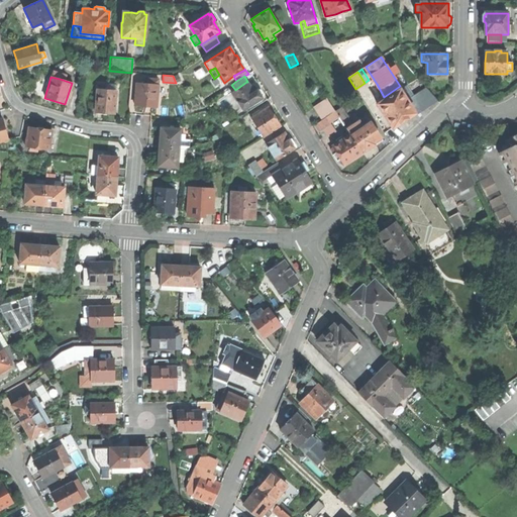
[(145,107),(157,107),(159,80),(146,79),(145,84),(136,83),(135,106),(145,107)]
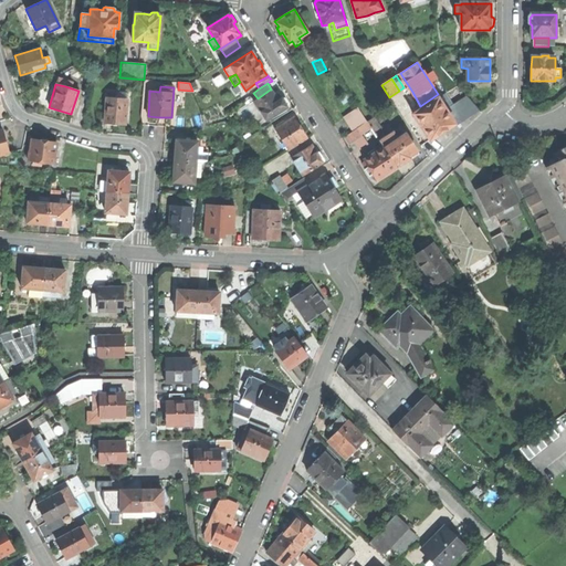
[(274,95),(270,90),(258,98),(253,101),(266,121),(287,106),(286,105),(287,105),(287,103),(284,97),(282,97),(281,96),(276,100),(274,95)]
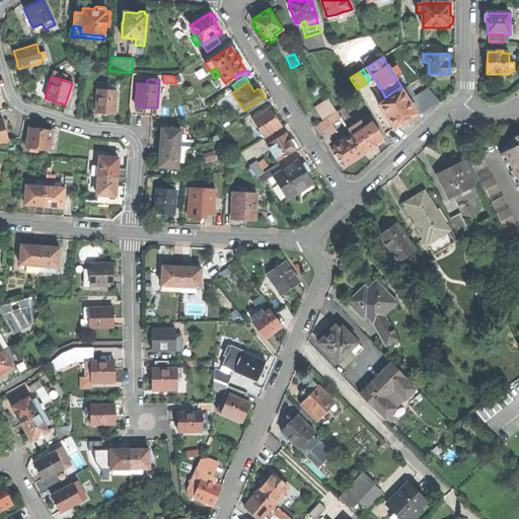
[(103,114),(115,115),(117,90),(114,90),(114,85),(107,84),(106,90),(97,89),(95,113),(103,114)]
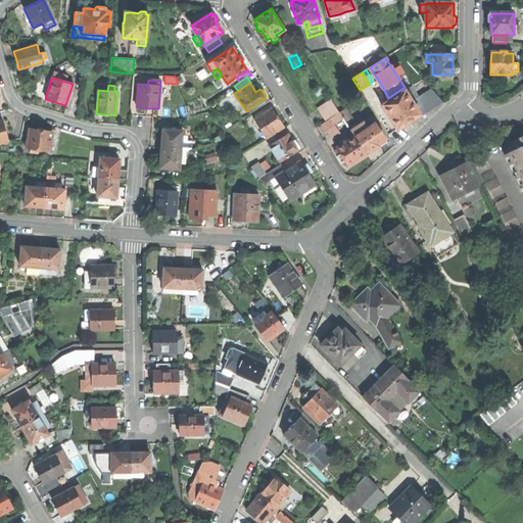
[(412,87),(406,91),(412,101),(418,98),(412,87)]
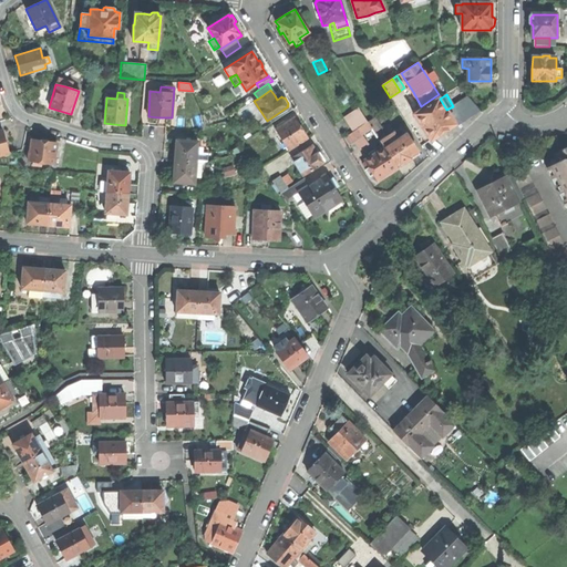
[(467,96),(453,106),(446,110),(456,124),(478,110),(467,96)]
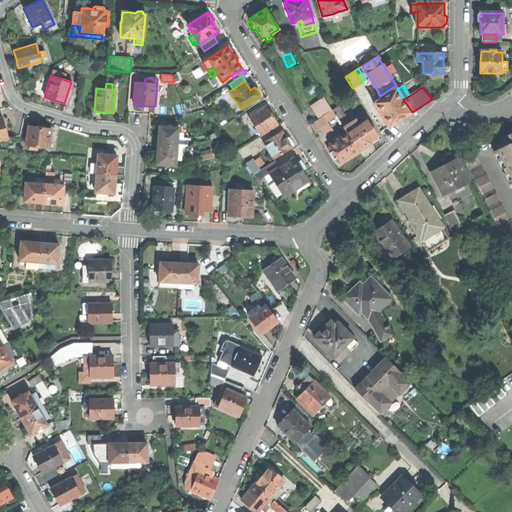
[(396,88),(374,103),(389,127),(402,118),(412,112),(403,99),(397,89),(396,88)]
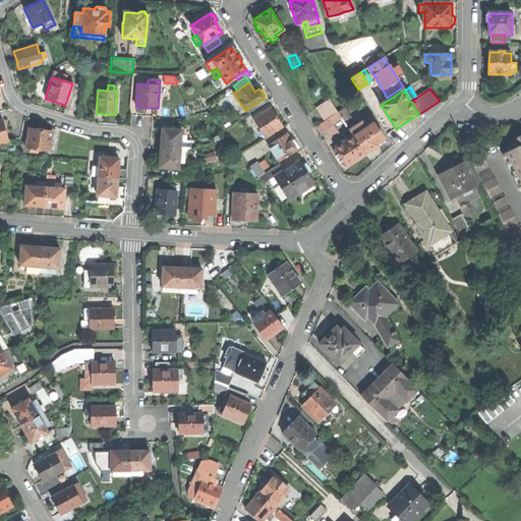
[(316,107),(323,117),(335,109),(329,99),(316,107)]
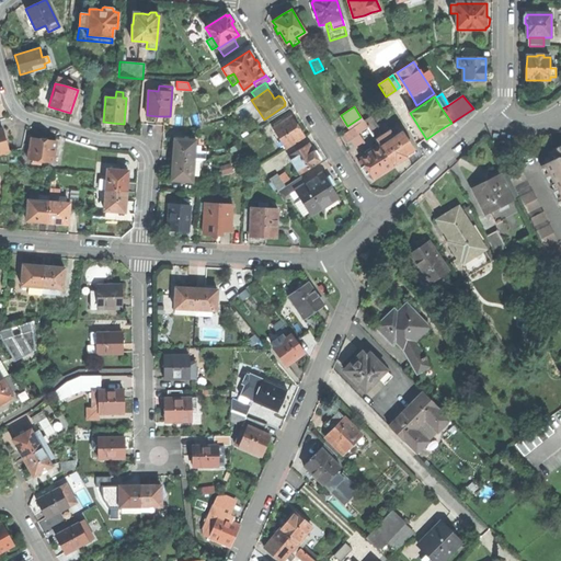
[(284,146),(285,148),(304,136),(298,126),(292,116),(273,128),(276,135),(284,146)]
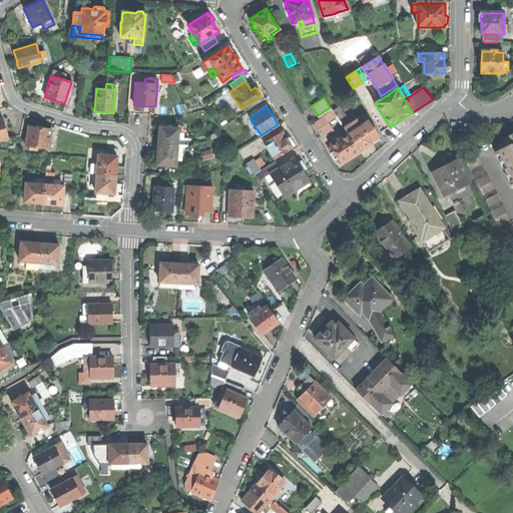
[(339,106),(332,110),(336,116),(342,111),(339,106)]
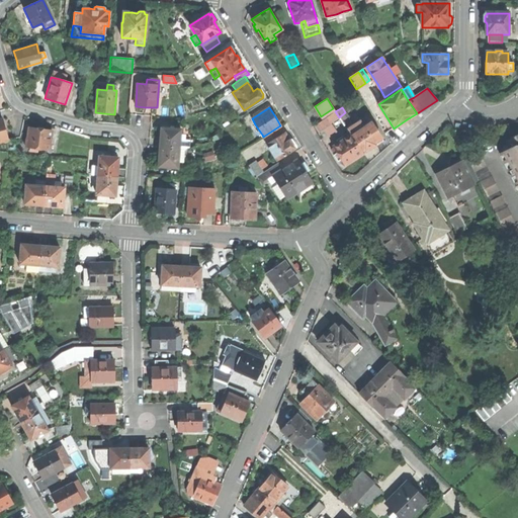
[(338,127),(343,124),(342,122),(339,117),(335,111),(330,115),(338,127)]
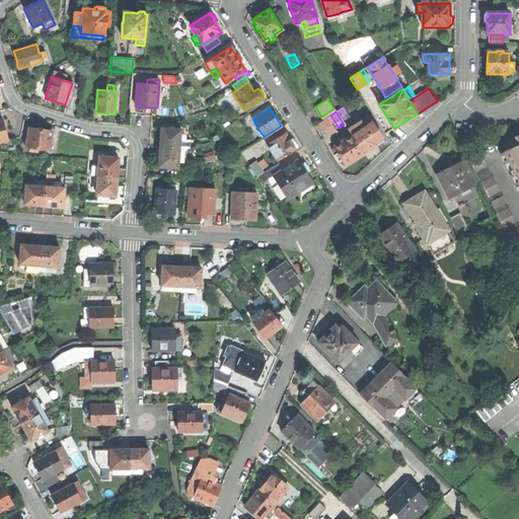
[(346,113),(340,118),(343,123),(350,118),(346,113)]
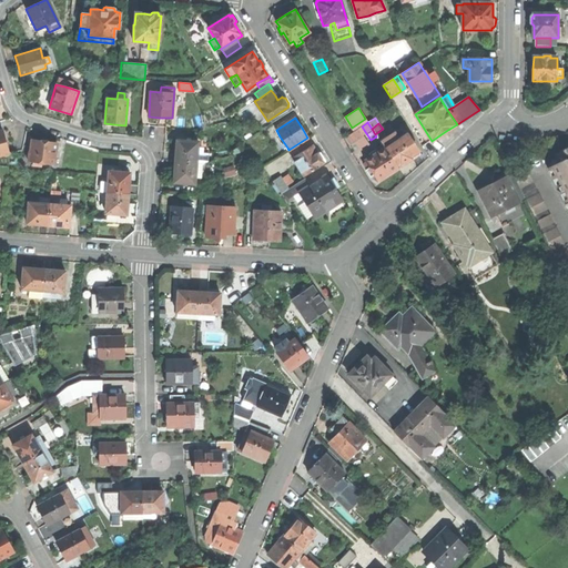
[(376,137),(378,139),(379,140),(393,132),(388,125),(383,129),(375,134),(376,137)]
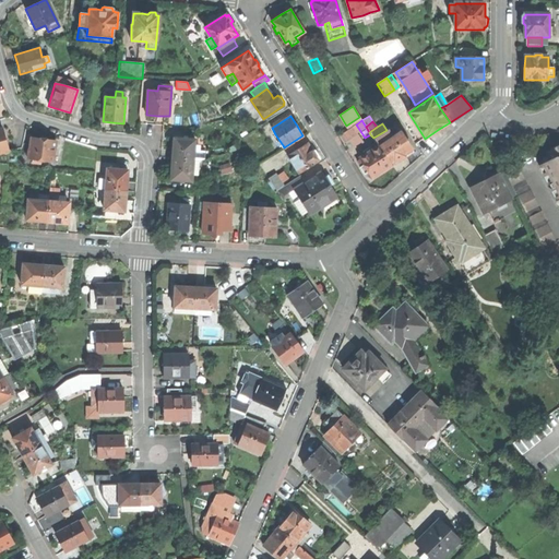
[(395,123),(387,130),(399,149),(400,151),(408,144),(395,123)]
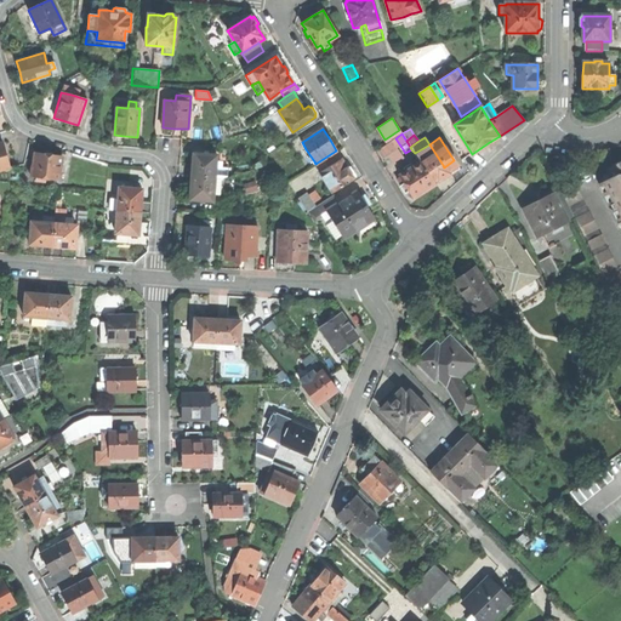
[(429,144),(415,153),(421,164),(425,161),(431,172),(432,174),(439,169),(443,165),(429,144)]
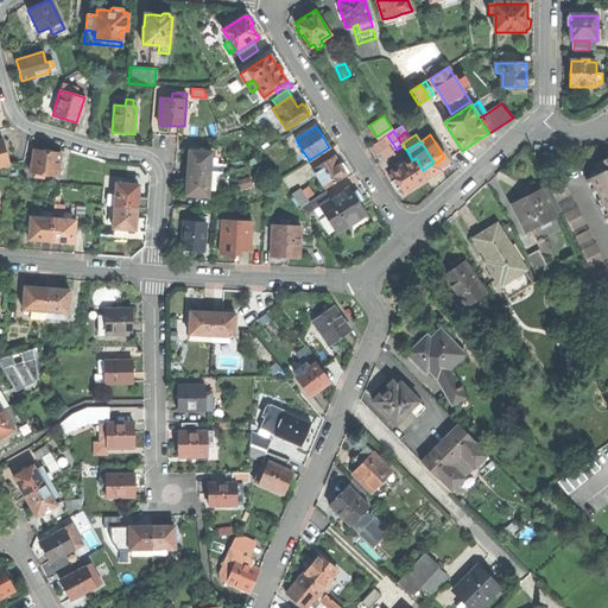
[(304,159),(308,158),(299,146),(297,147),(304,159)]
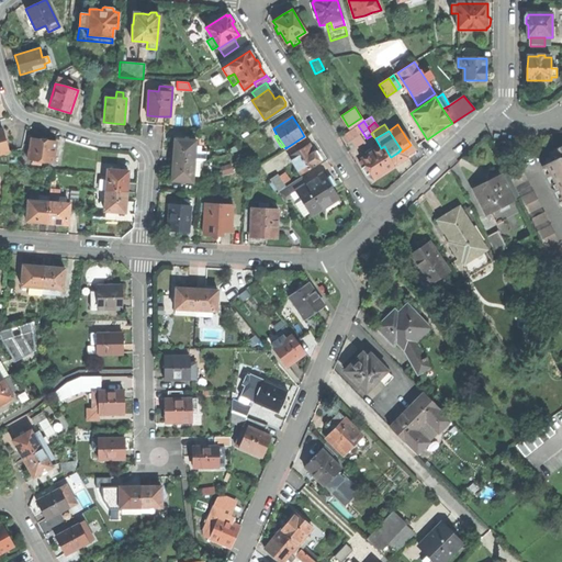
[(27,149),(26,158),(31,158),(40,159),(52,161),(54,141),(42,138),(30,137),(29,149),(27,149)]
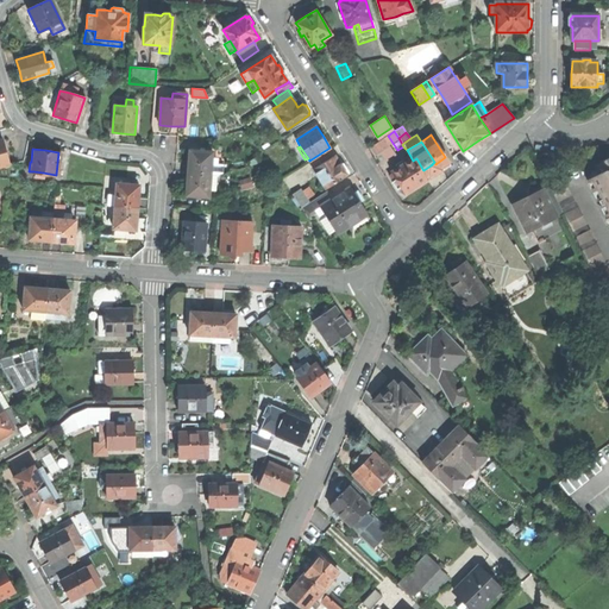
[(395,180),(401,188),(422,174),(420,170),(413,161),(407,150),(406,149),(399,155),(396,151),(389,156),(391,158),(384,163),(390,173),(387,175),(389,179),(391,182),(395,180)]
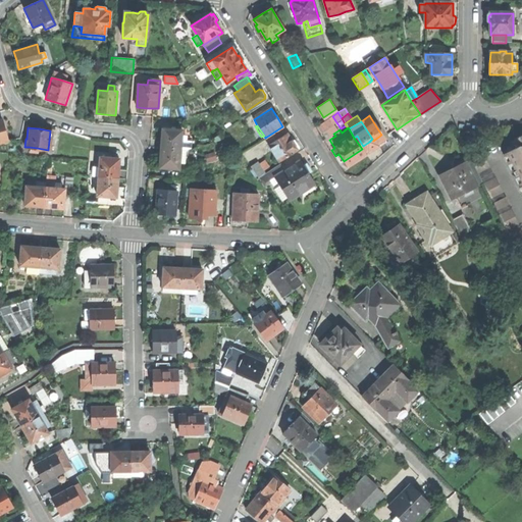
[(161,140),(161,148),(185,150),(186,142),(187,132),(162,129),(161,140)]
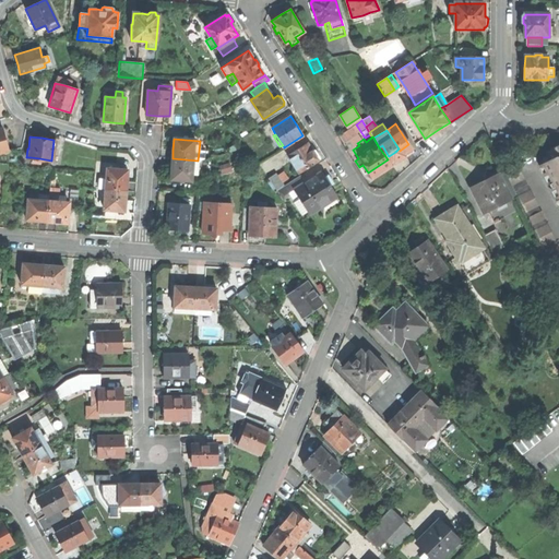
[(494,145),(500,156),(506,154),(499,142),(494,145)]
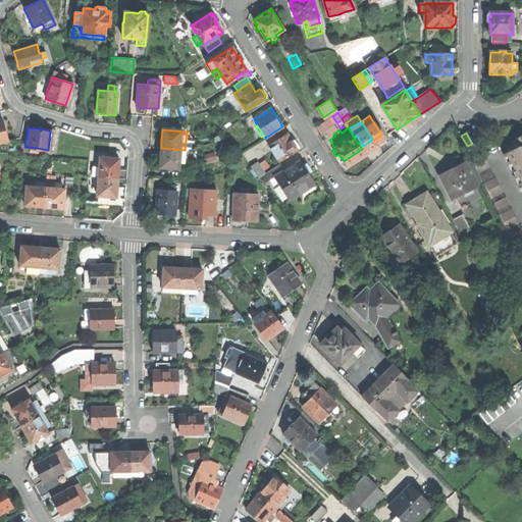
[(269,145),(278,161),(298,149),(297,148),(299,147),(296,143),(294,139),(292,141),(288,134),(269,145)]
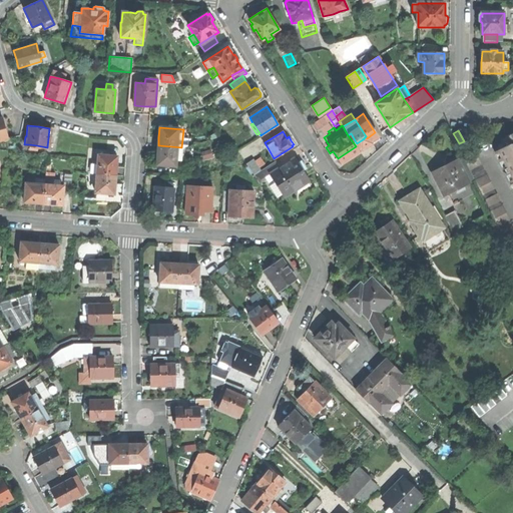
[(512,133),(501,139),(505,147),(499,150),(507,166),(511,173),(512,178),(512,133)]
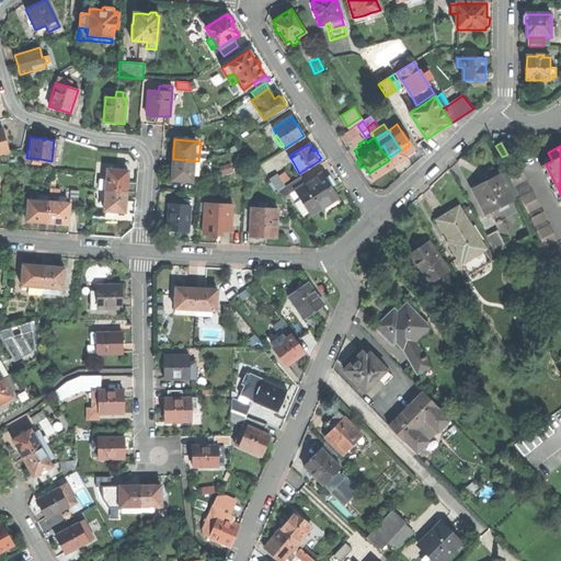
[(198,161),(173,159),(172,169),(171,180),(197,182),(198,171),(198,161)]
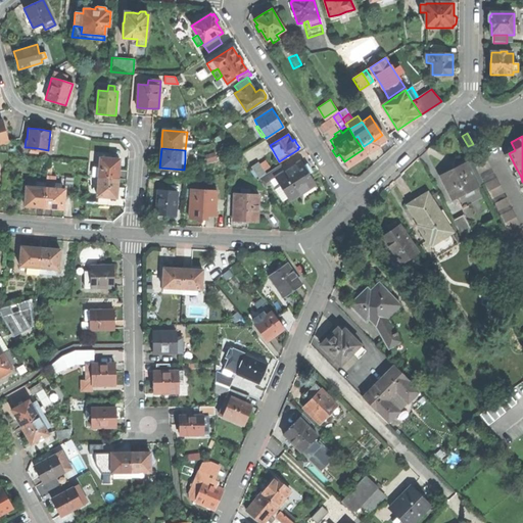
[(206,156),(208,162),(216,159),(214,153),(206,156)]
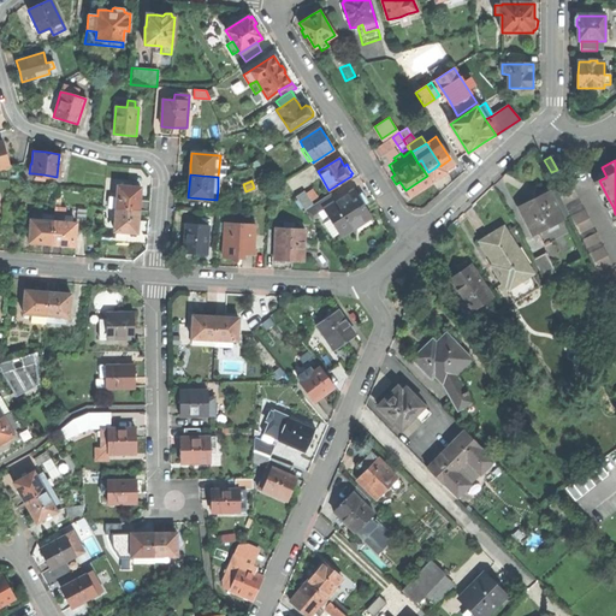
[(556,189),(560,196),(575,189),(570,182),(556,189)]
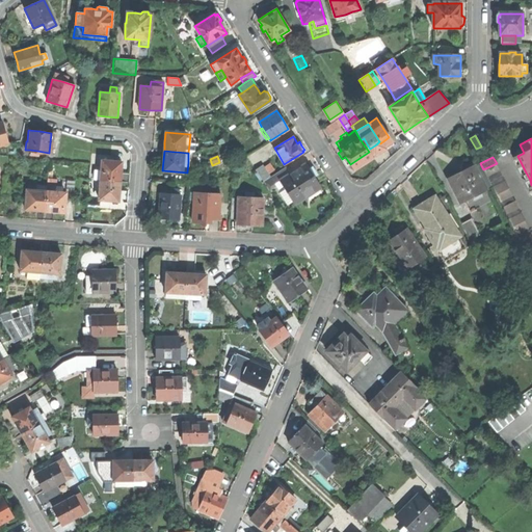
[(101,171),(100,180),(120,182),(121,173),(122,162),(102,160),(101,171)]
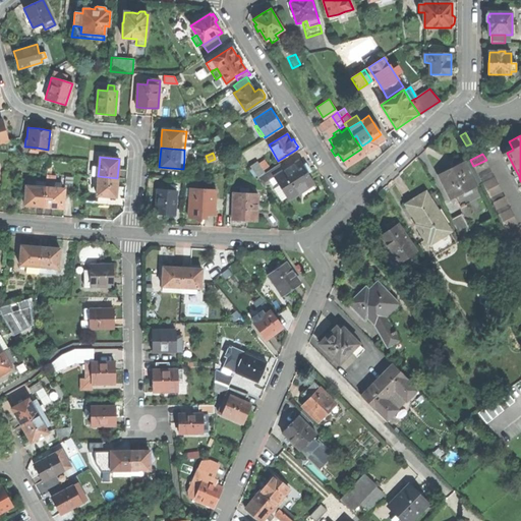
[(299,160),(274,176),(279,184),(275,187),(283,199),(287,196),(289,200),(314,184),(307,172),(299,160)]
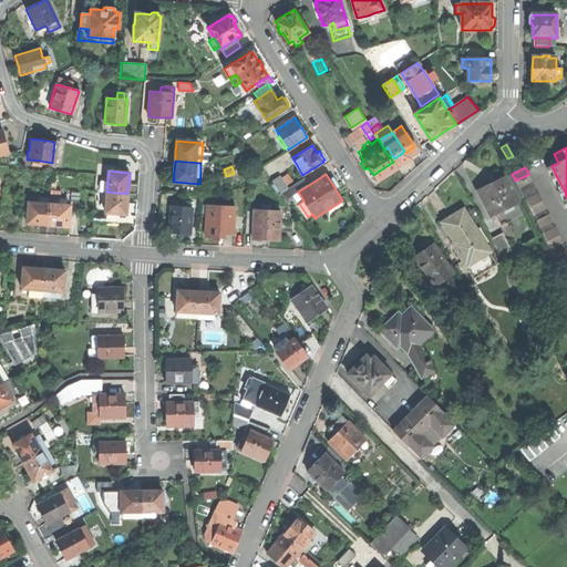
[(515,181),(519,187),(533,181),(529,174),(515,181)]
